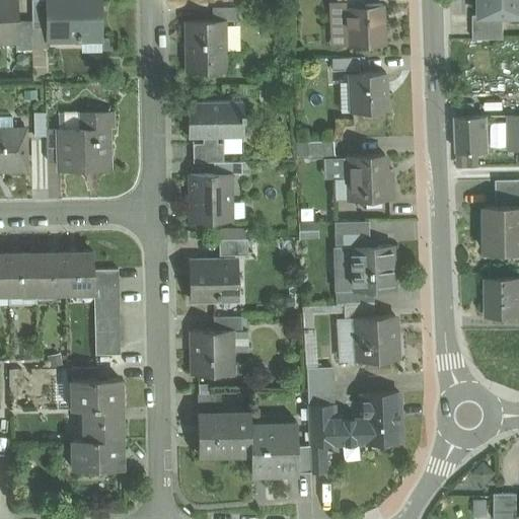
[(15,0),(0,0),(0,41),(15,41),(17,41),(16,21),(15,0)]
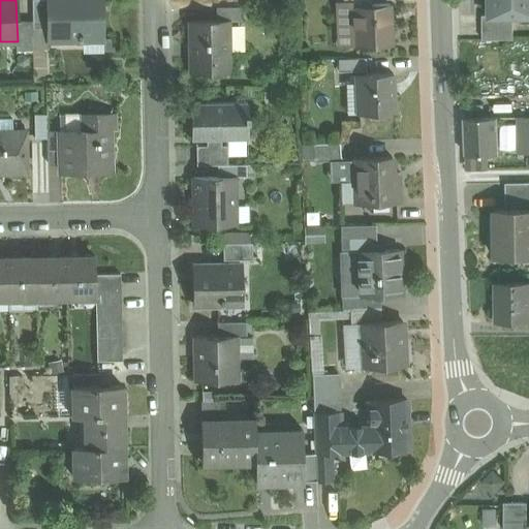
[(48,0),(31,0),(32,21),(33,29),(49,28),(48,0)]
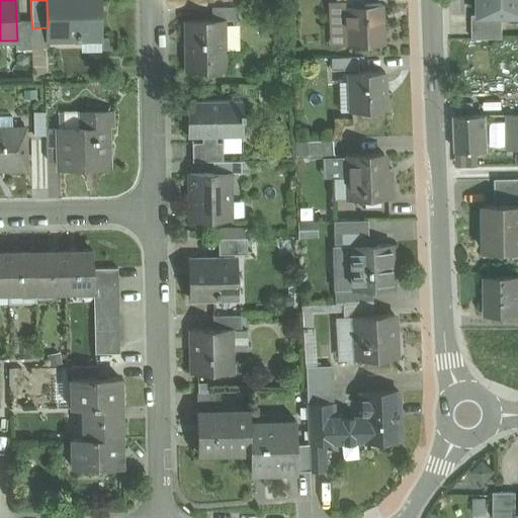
[(99,0),(47,0),(48,27),(48,28),(48,39),(82,38),(100,38),(99,0)]
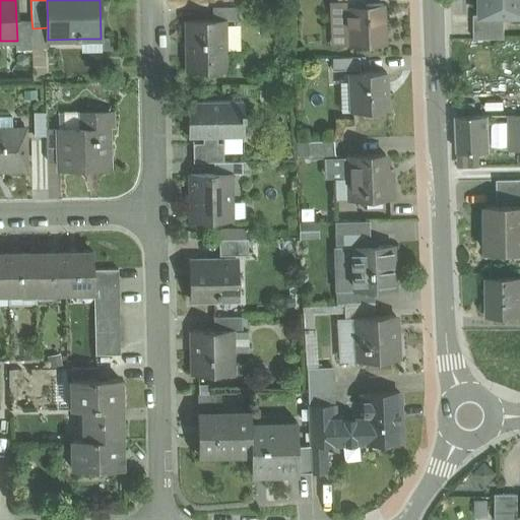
[(519,0),(480,0),(481,15),(481,16),(505,16),(519,15),(519,0)]
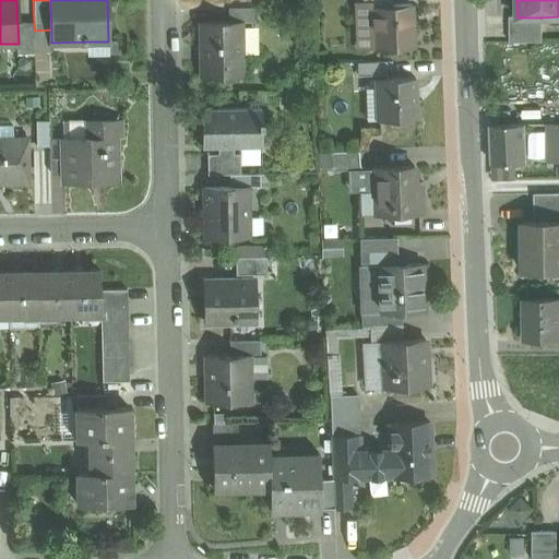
[(363,50),(376,49),(373,7),(390,6),(389,1),(365,2),(360,2),(363,50)]
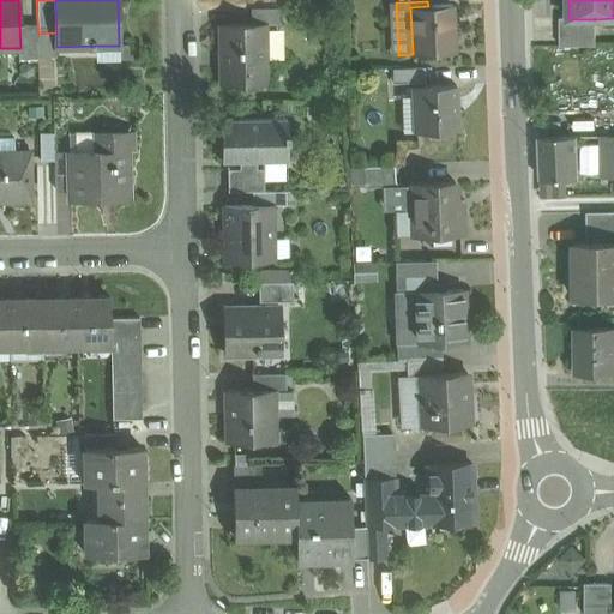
[(428,6),(410,7),(413,54),(455,53),(453,30),(451,30),(449,6),(428,6)]
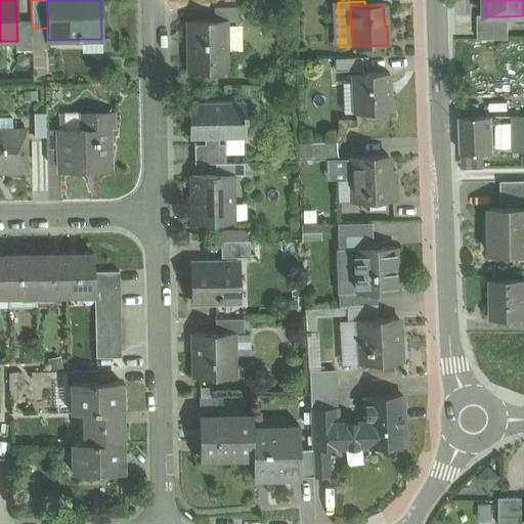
[(241,6),(214,7),(215,20),(226,20),(226,22),(242,20),(241,6)]
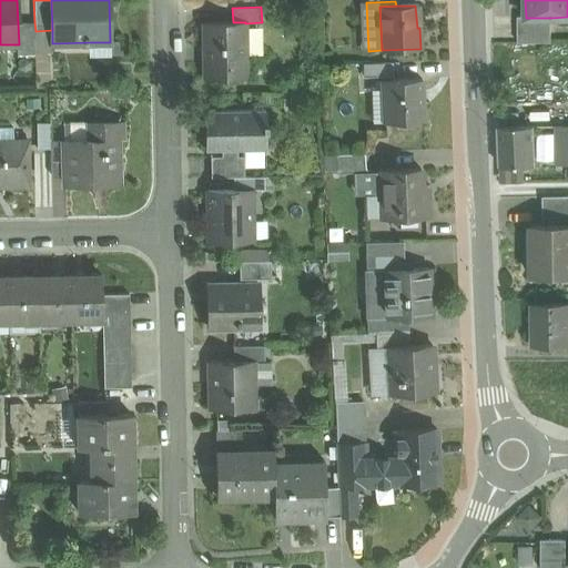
[(551,18),(526,18),(526,17),(518,17),(518,42),(551,42),(551,18)]
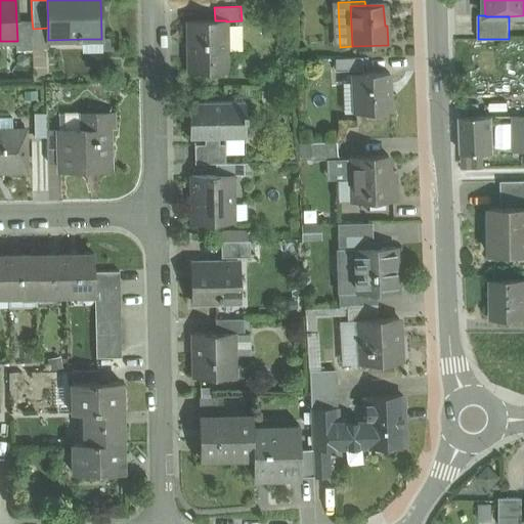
[(33,29),(32,20),(16,22),(17,41),(15,41),(16,49),(33,49),(33,29)]
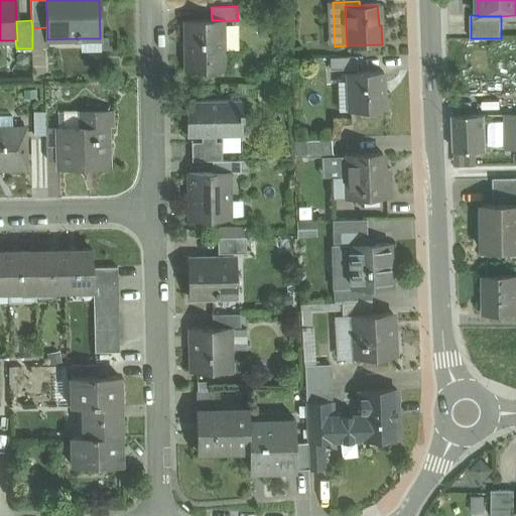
[(212,20),(185,21),(186,71),(224,70),(223,21),(223,20),(212,20)]
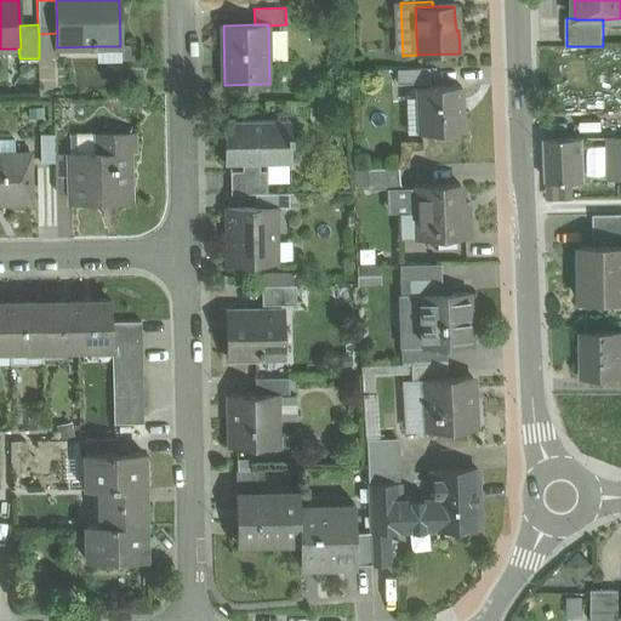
[(57,47),(57,34),(39,34),(39,58),(57,58),(57,47)]
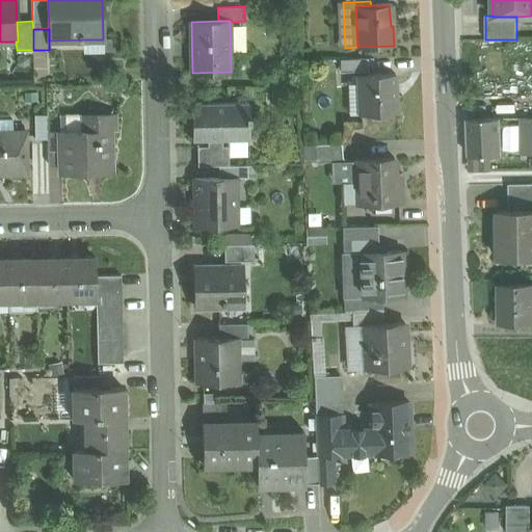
[(84,40),(84,53),(104,53),(103,40),(84,40)]
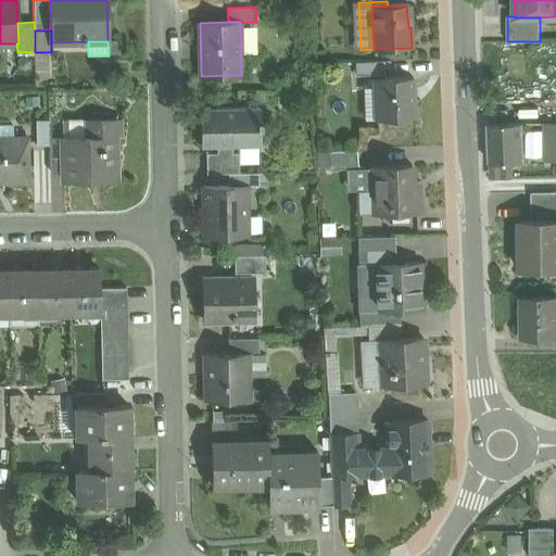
[(384,62),(356,62),(357,75),(386,74),(384,62)]
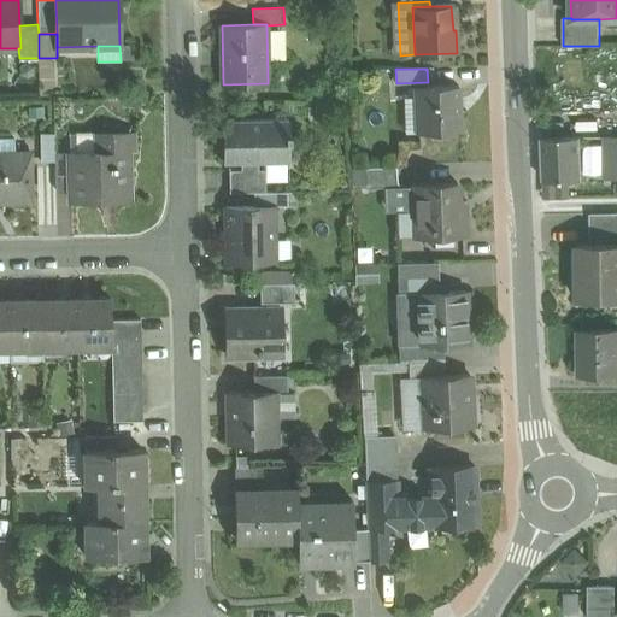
[(458,86),(416,88),(417,134),(460,131),(458,86)]
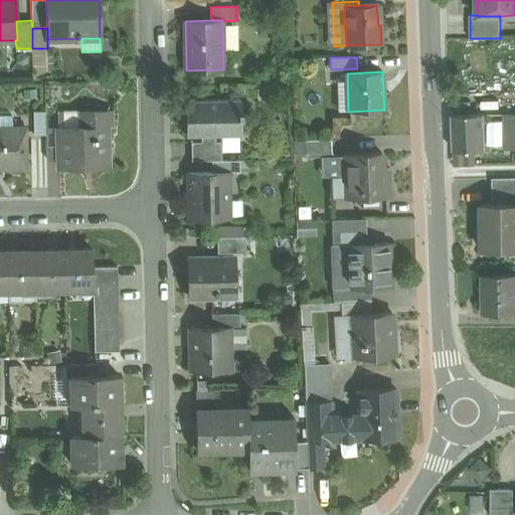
[(240,100),(186,101),(187,136),(241,135),(241,123),(242,123),(242,112),(240,112),(240,100)]
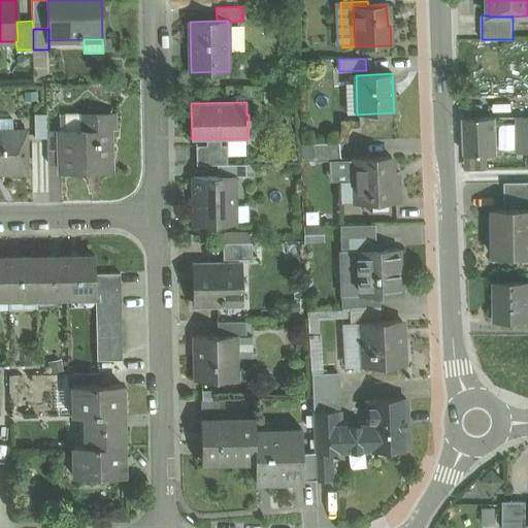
[(109,113),(83,114),(83,131),(60,131),(60,163),(60,172),(91,171),(91,170),(110,169),(109,113)]
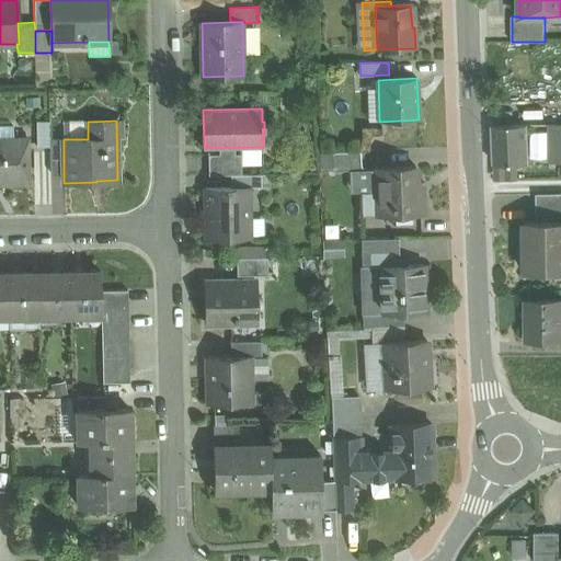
[(50,139),(49,122),(36,122),(37,147),(50,147),(50,139)]
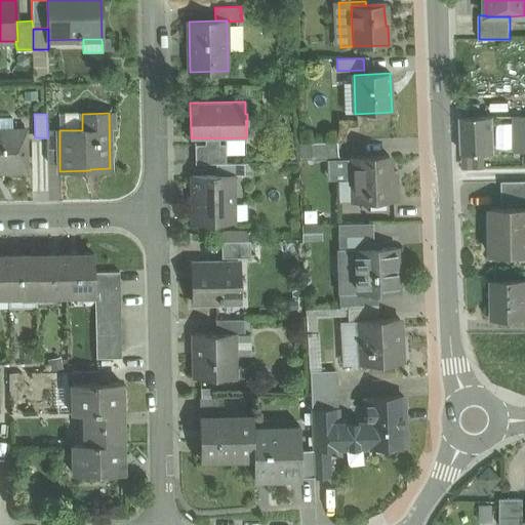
[(493,153),(493,116),(461,117),(461,153),(493,153)]
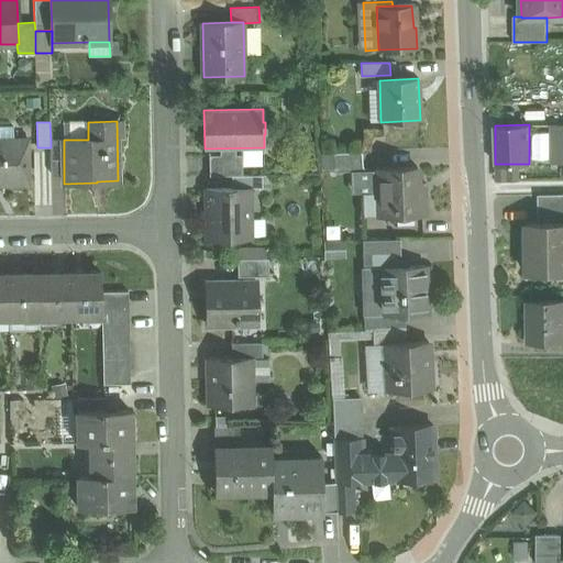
[(562,124),(552,124),(552,163),(561,163),(562,163),(562,124)]
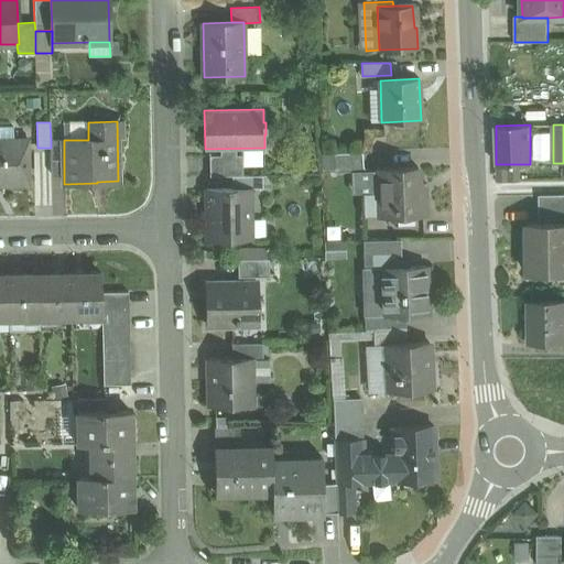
[(28,140),(0,140),(0,185),(29,185),(28,140)]
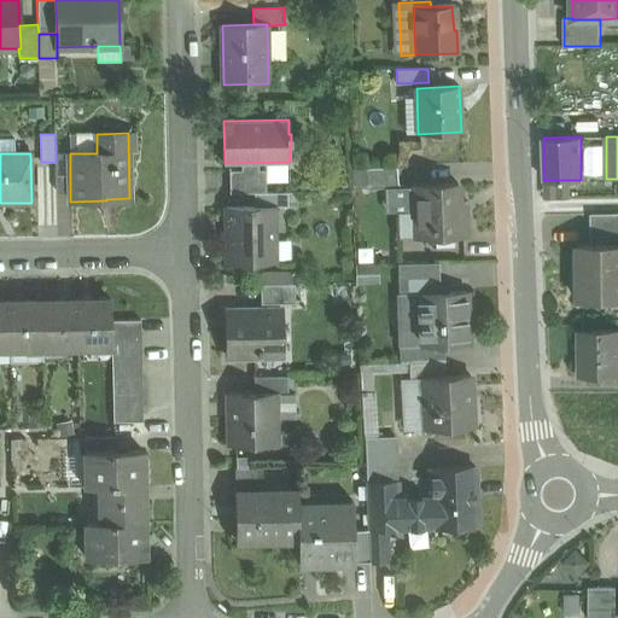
[(70,153),(56,153),(56,162),(56,191),(70,191),(70,153)]
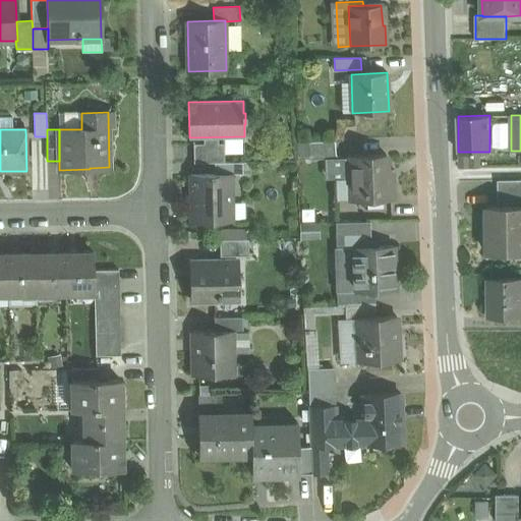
[(335,141),(308,142),(309,160),(328,159),(336,158),(335,141)]
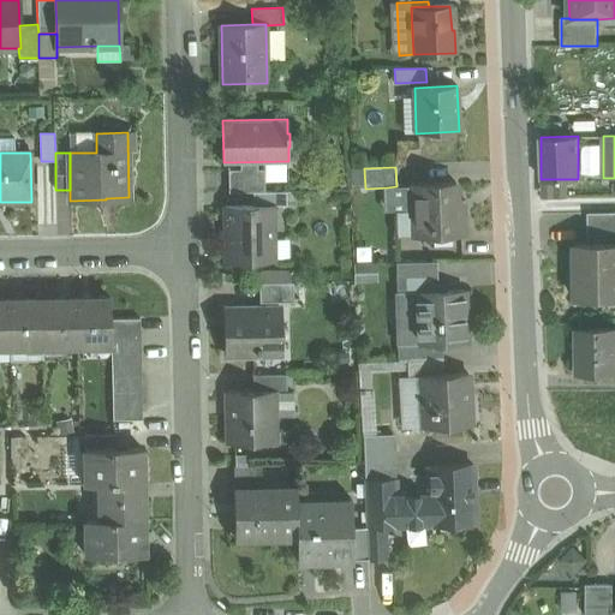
[(264,168),(228,168),(228,192),(252,192),(264,192),(264,168)]
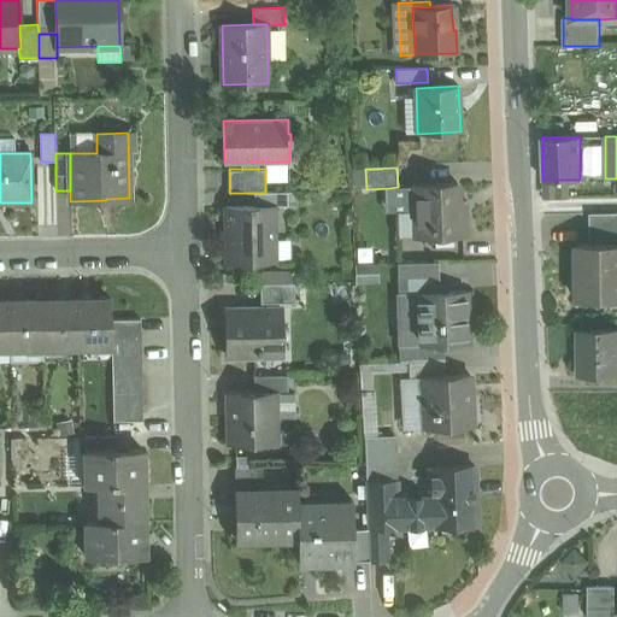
[(457,183),(413,186),(415,212),(398,212),(399,238),(416,238),(464,235),(463,213),(458,213),(457,183)]
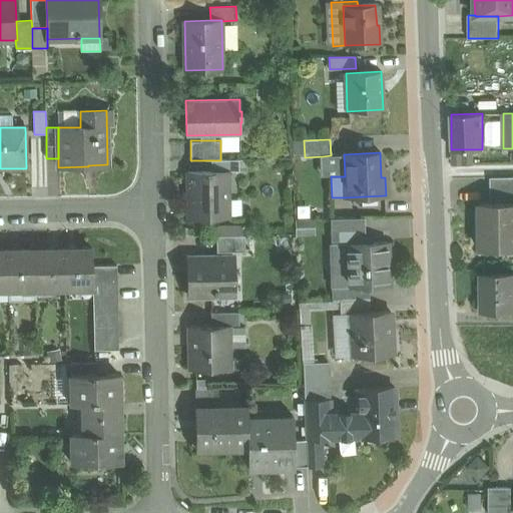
[(323,177),(331,176),(345,176),(344,154),(331,155),(323,156),(323,177)]
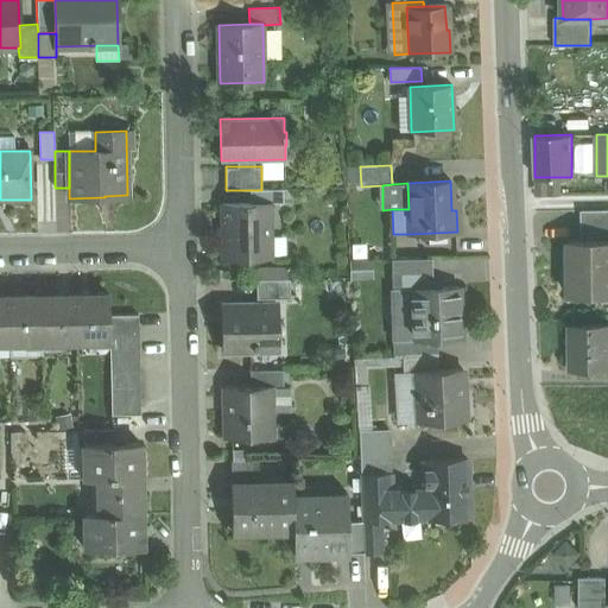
[(261,190),(249,190),(251,203),(271,203),(284,203),(283,189),(261,190)]
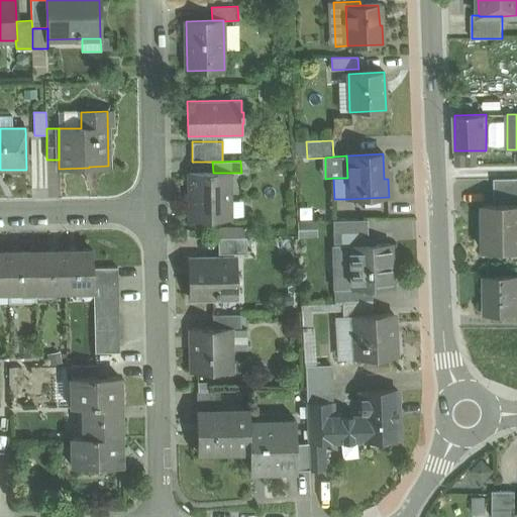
[(213,173),(188,174),(189,219),(231,219),(230,173),(213,173)]
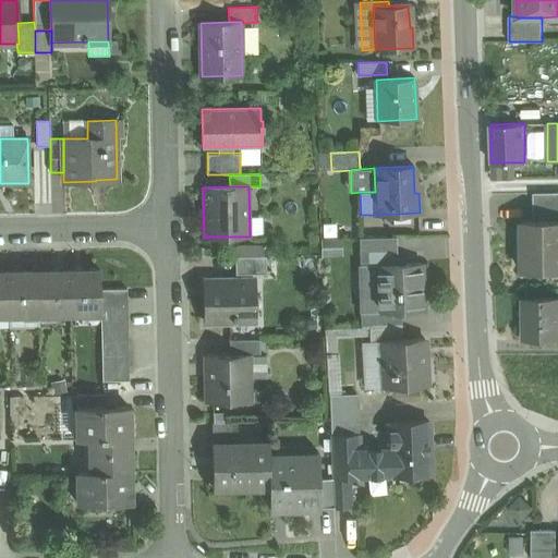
[(557,192),(533,193),(534,220),(557,219),(557,192)]
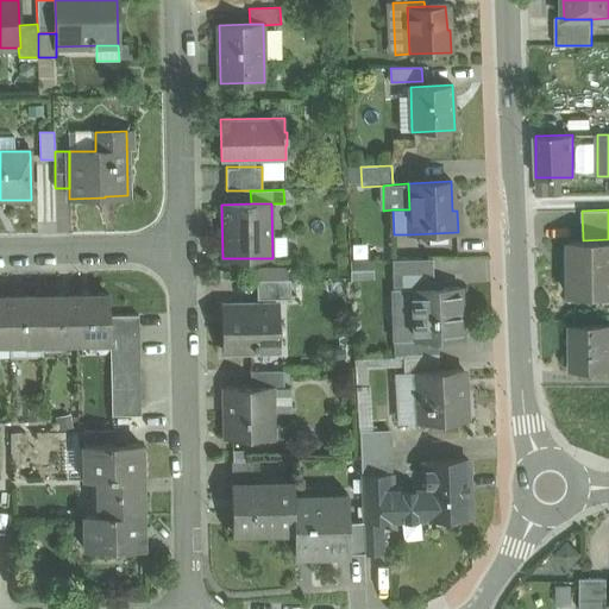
[(608,239),(583,240),(570,240),(571,296),(608,295),(608,239)]
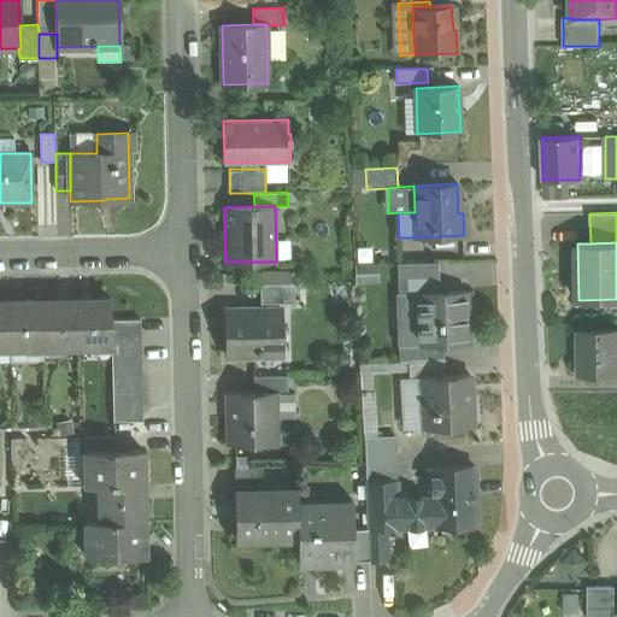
[(406,264),(406,278),(439,277),(439,263),(406,264)]
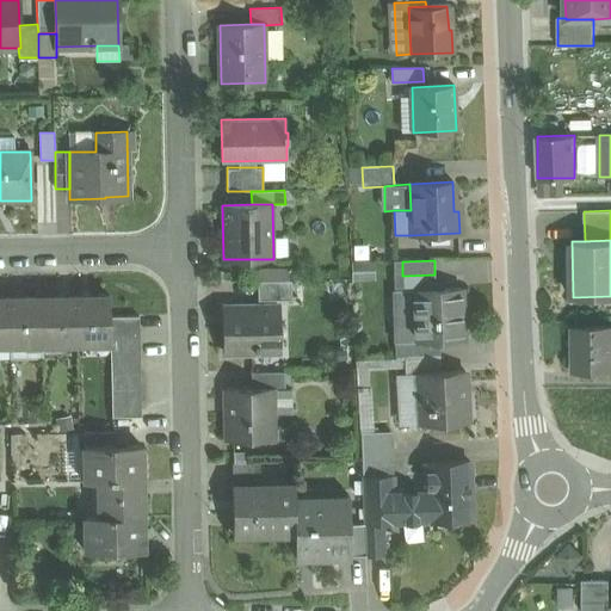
[(258,269),(258,282),(291,281),(291,269),(258,269)]
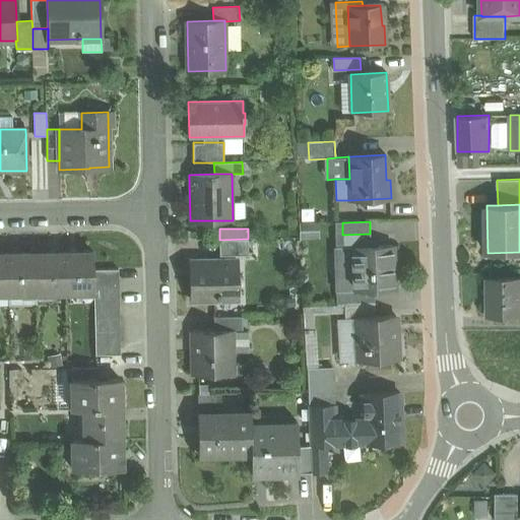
[(343,248),(343,250),(353,249),(353,248),(370,247),(370,234),(342,235),(343,248)]
